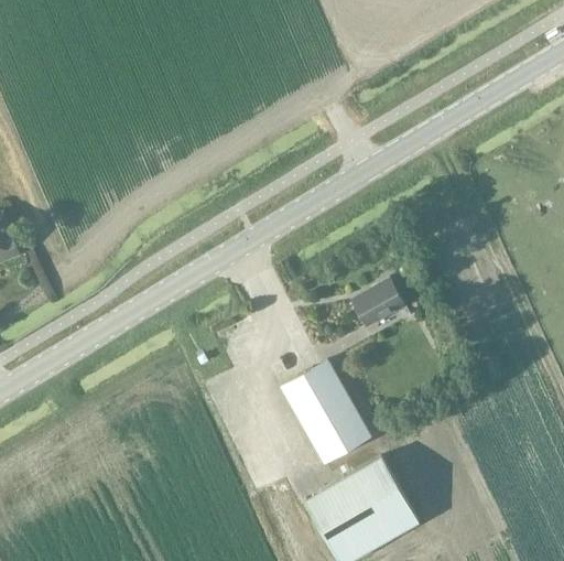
[(0,263),(15,257),(0,218),(0,263)]
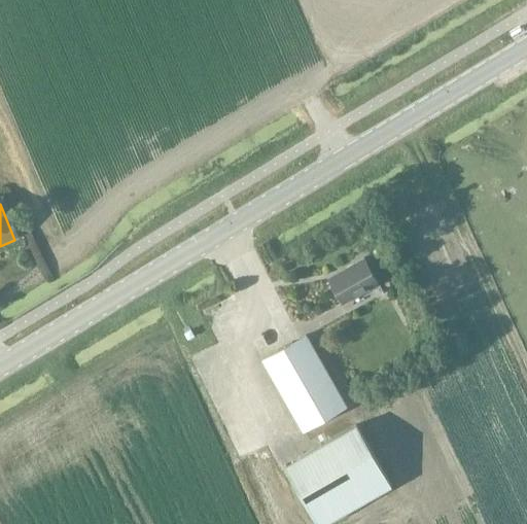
[(318,285),(356,265),(352,256),(314,276),(318,285)]
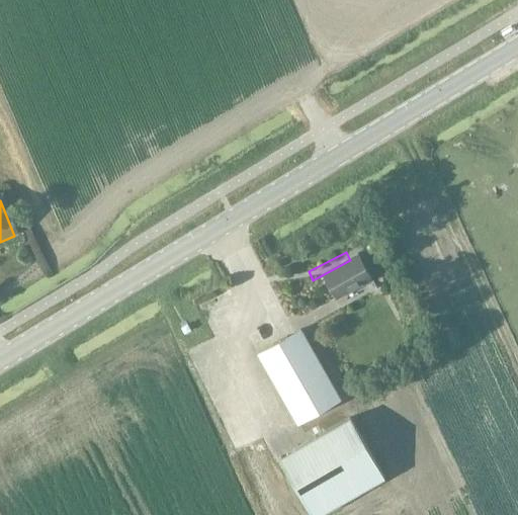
[(337,303),(371,282),(357,258),(323,278),(337,303)]
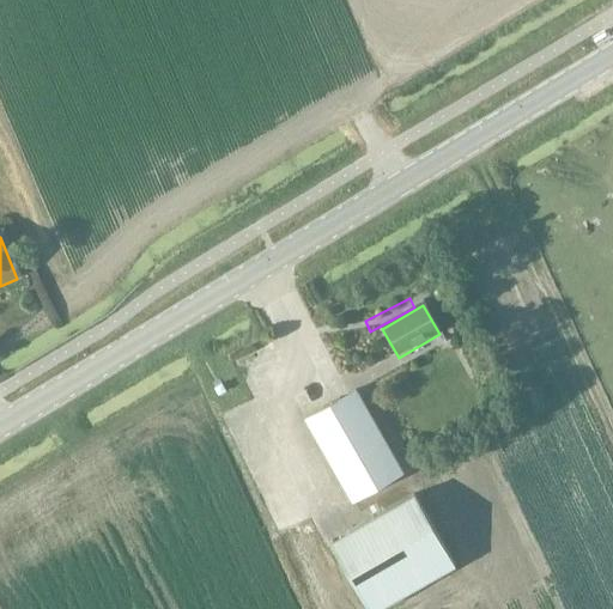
[(305,421),(352,505),(402,476),(356,393),(305,421)]
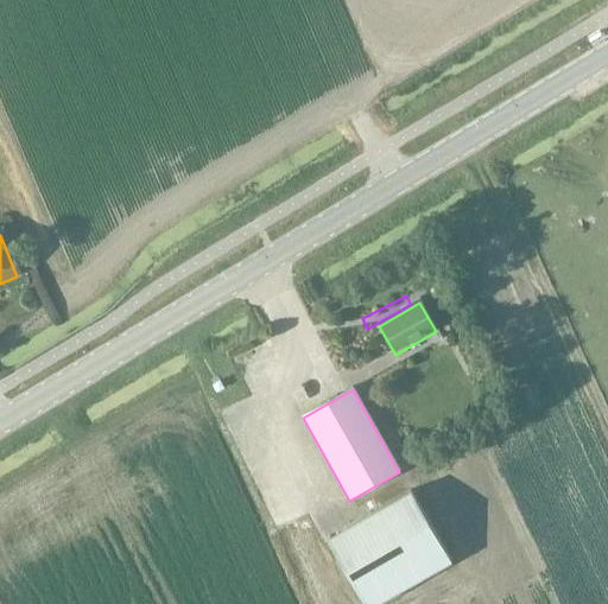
[(380,603),(451,564),(411,494),(328,541),(362,603),(380,603)]
